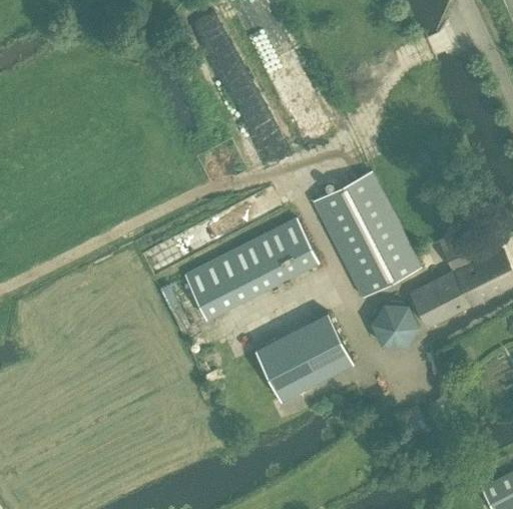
[(372,173),(315,202),(364,299),(421,270),(372,173)]
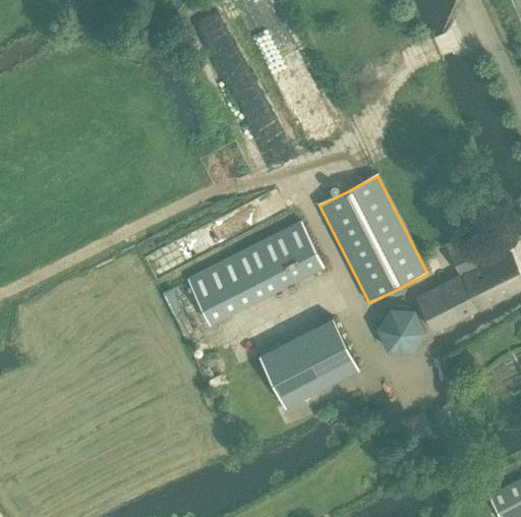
[(325,268),(302,224),(188,283),(211,326),(325,268)]
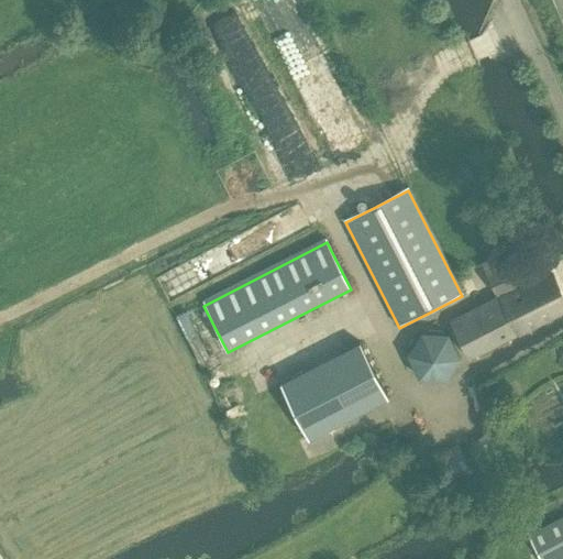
[(486,276),(492,289),(496,299),(450,324),(470,363),(518,339),(518,340),(562,315),(562,295),(552,274),(517,291),(506,267),(486,276)]
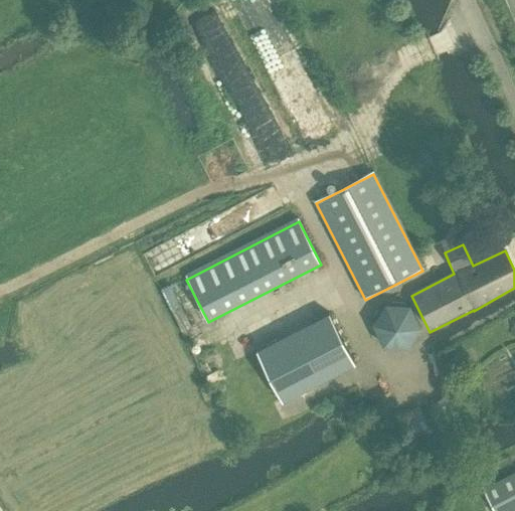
[(410,308),(385,305),(372,326),(382,350),(407,351),(421,330),(410,308)]
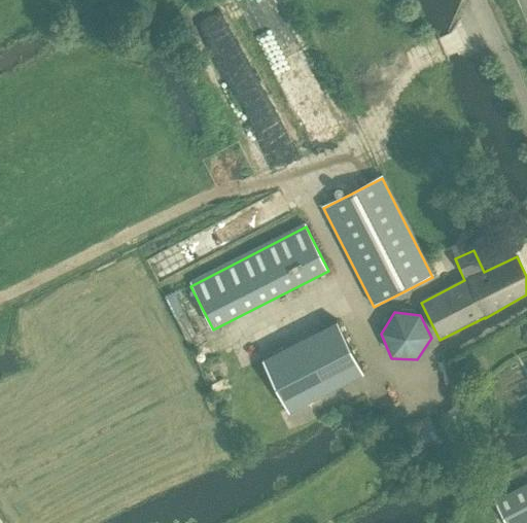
[(337,323),(262,361),(289,413),(363,375),(337,323)]
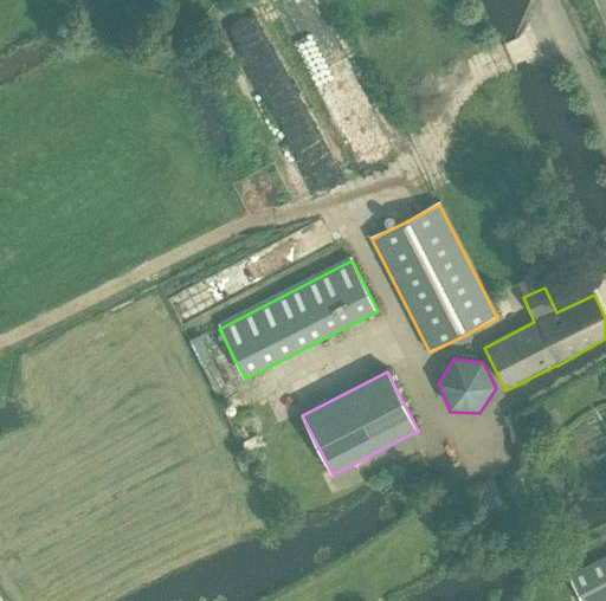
[(605,560),(569,580),(580,600),(605,600),(605,560)]
